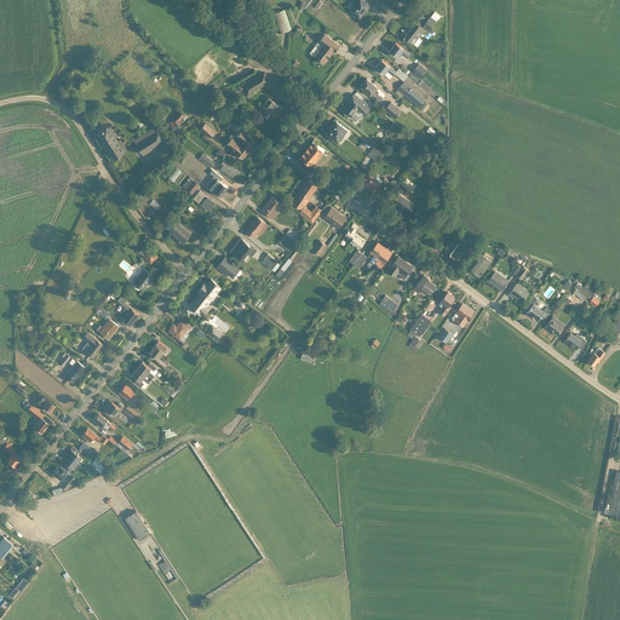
[(357,0),(351,9),(361,17),(372,4),(367,0),(357,0)]
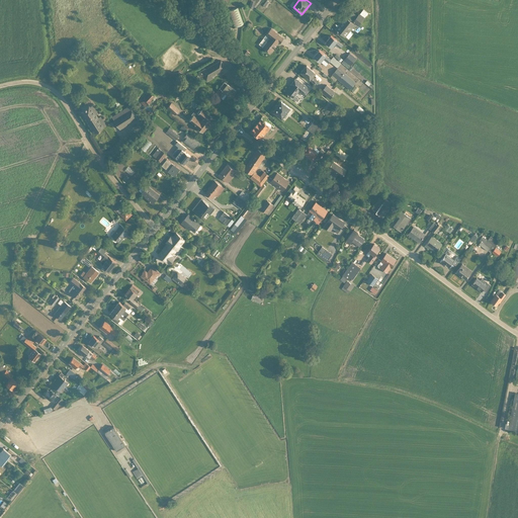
[(346,34),(356,23),(346,15),(337,26),(346,34)]
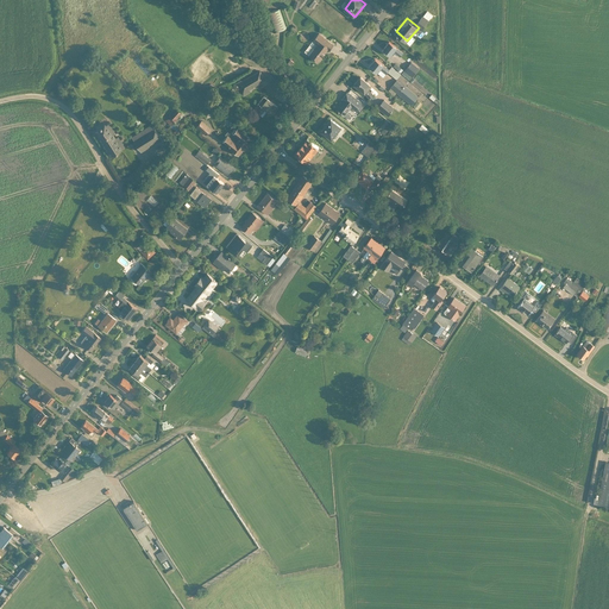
[(309,55),(319,62),(334,43),(320,32),(313,41),(318,44),(309,55)]
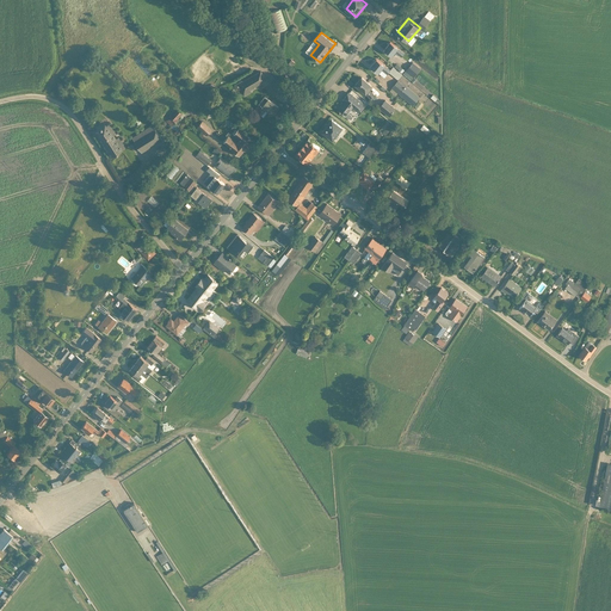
[(402,55),(406,51),(392,39),(384,48),(393,55),(396,50),(402,55)]
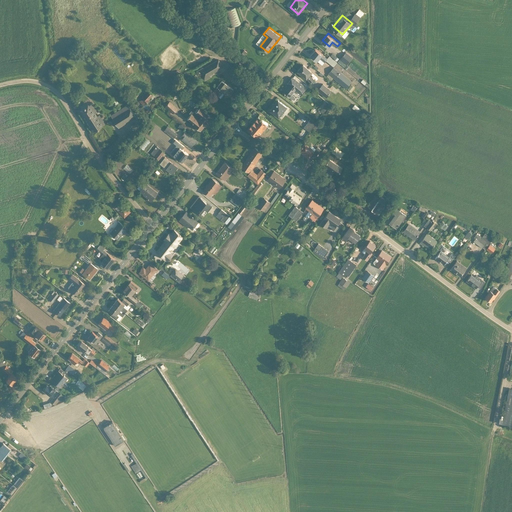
[(325,61),(328,57),(316,47),(311,54),(318,60),(320,57),(325,61)]
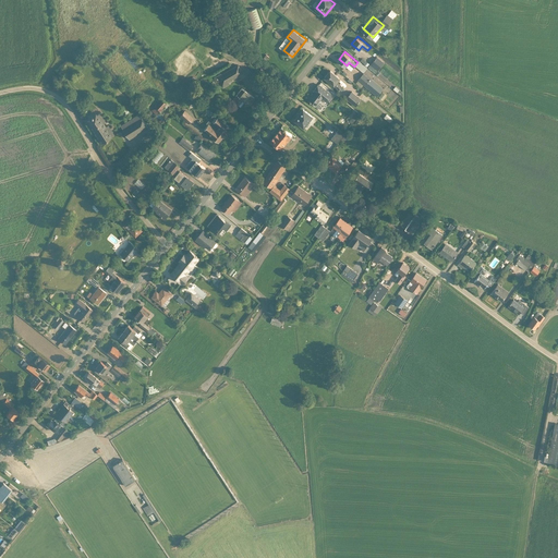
[(374,55),(364,65),(372,72),(381,61),(374,55)]
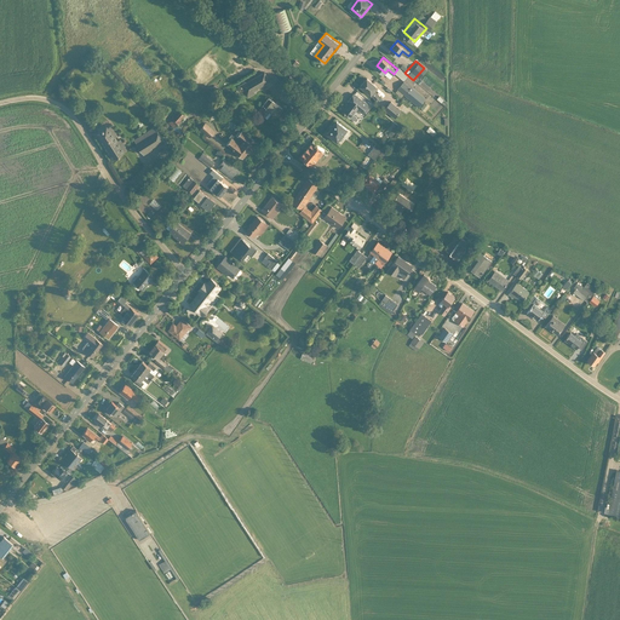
[(242,96),(268,85),(263,73),(237,82),(242,96)]
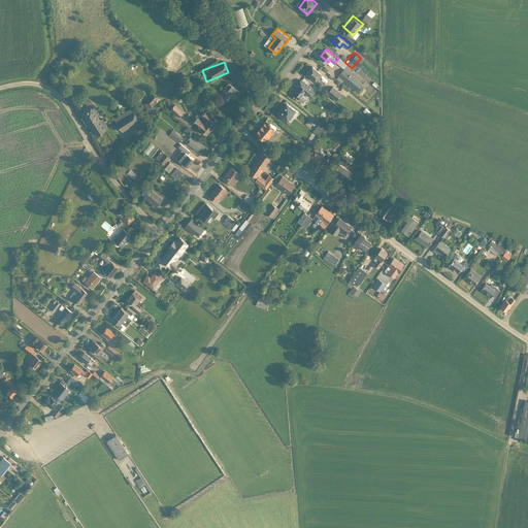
[(307,73),(318,81),(323,74),(314,66),(307,73)]
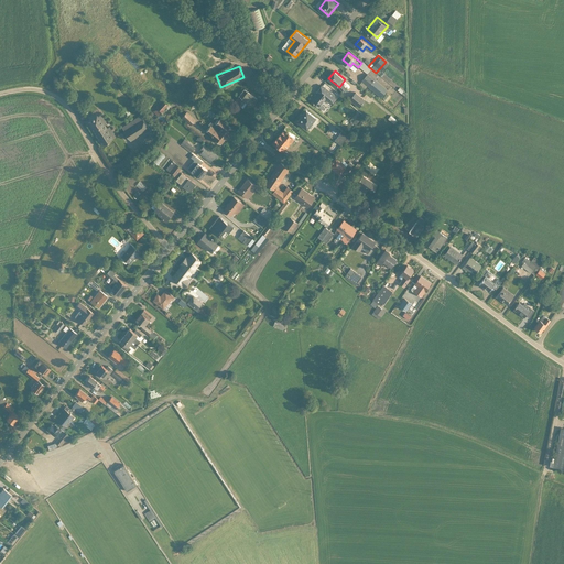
[(255,87),(261,78),(253,73),(247,80),(255,87)]
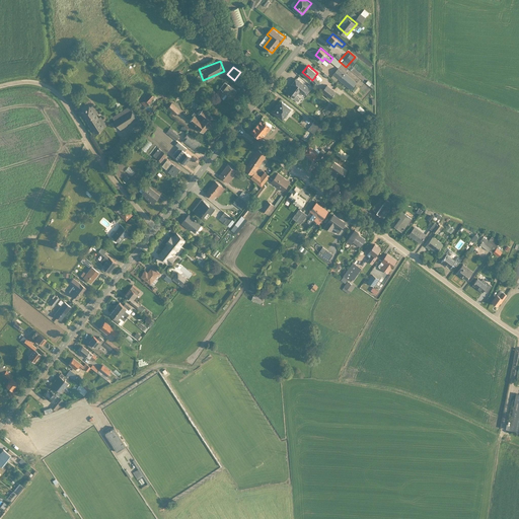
[(306,95),(311,89),(297,77),(291,85),(292,86),(287,92),(294,98),(301,90),(306,95)]
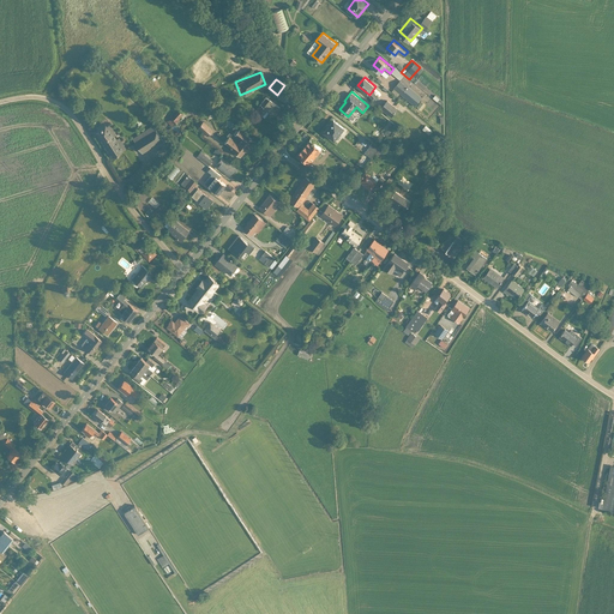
[(275,115),(282,107),(271,98),(264,107),(275,115)]
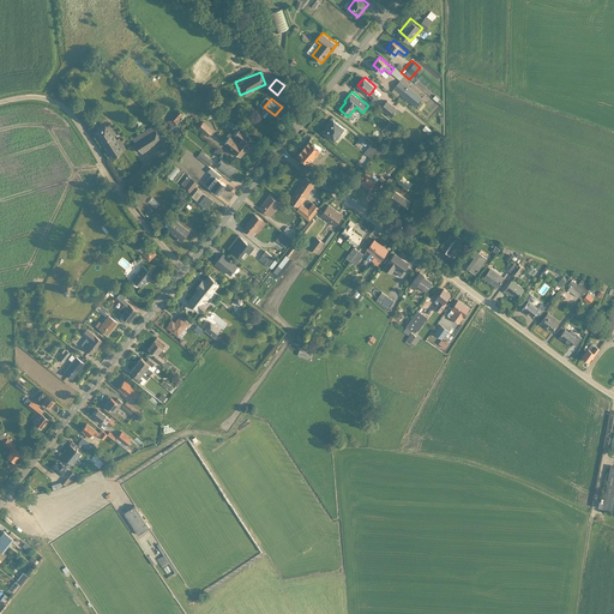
[(392,106),(384,100),(379,104),(387,112),(392,106)]
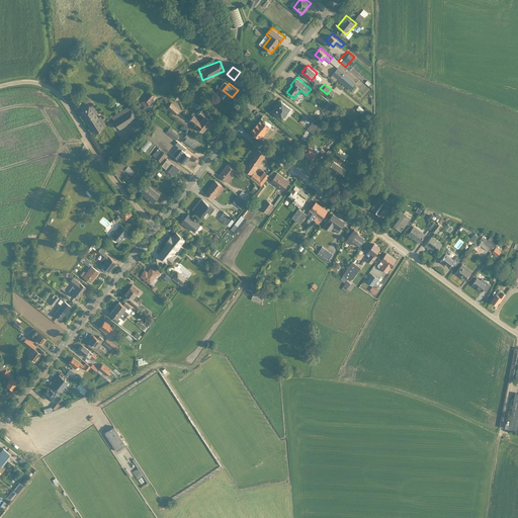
[(156,94),(150,90),(141,101),(147,105),(156,94)]
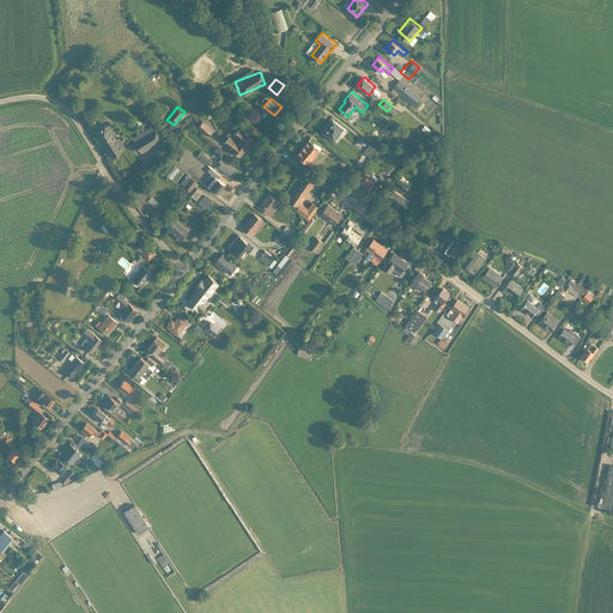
[(196,126),(206,133),(212,127),(202,119),(196,126)]
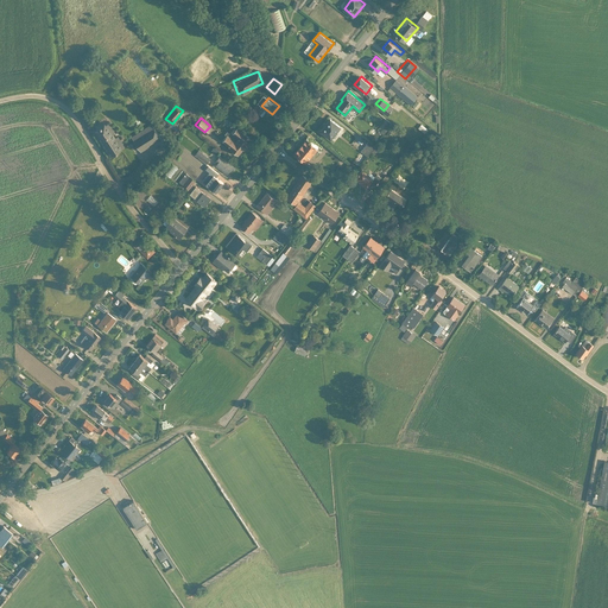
[(322,131),(333,139),(342,126),(331,118),(322,131)]
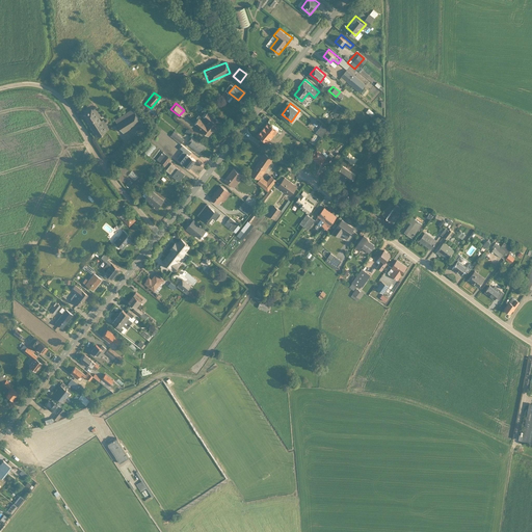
[(96,135),(108,128),(94,104),(81,111),(96,135)]
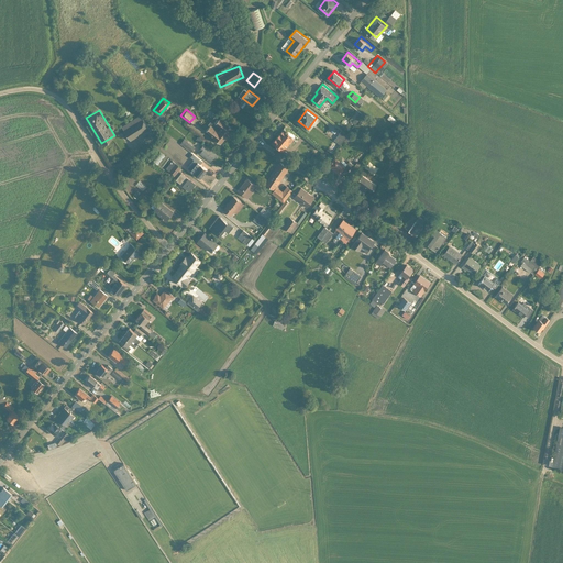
[(140,113),(119,124),(128,140),(147,129),(140,113)]
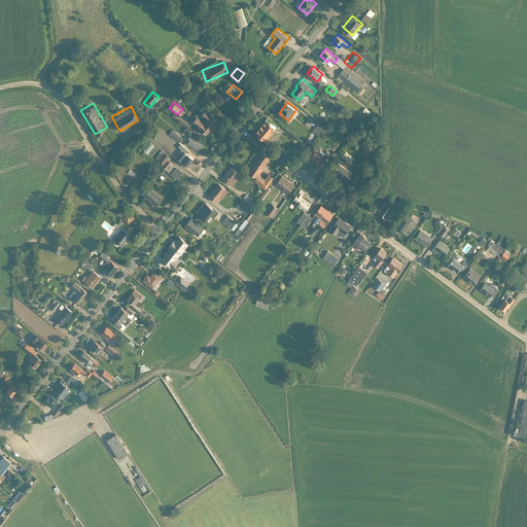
[(191,124),(208,135),(219,118),(204,107),(191,124)]
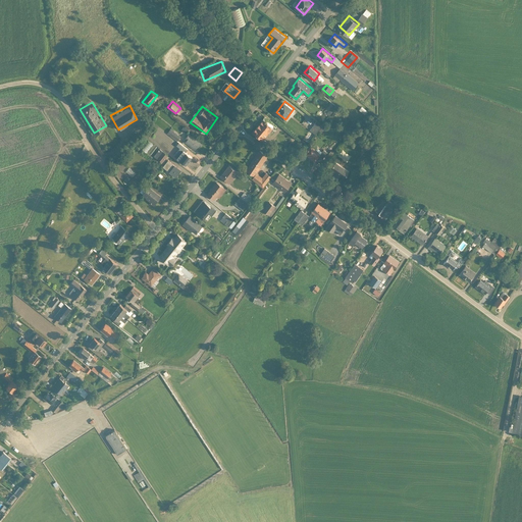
[(254,129),(264,138),(275,124),(264,116),(254,129)]
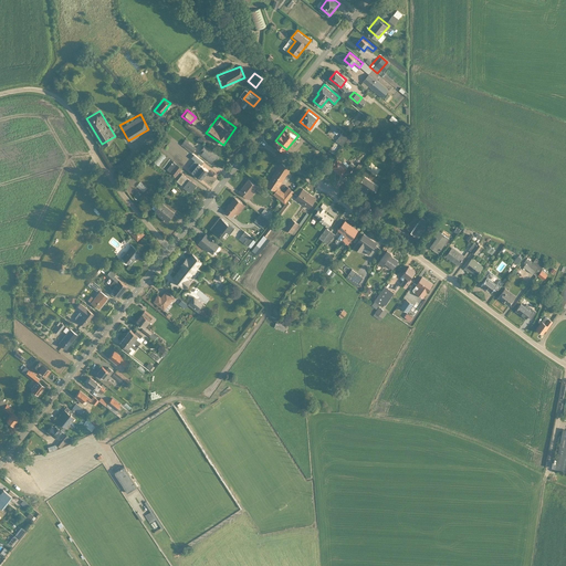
[(341,130),(333,139),(343,148),(350,139),(341,130)]
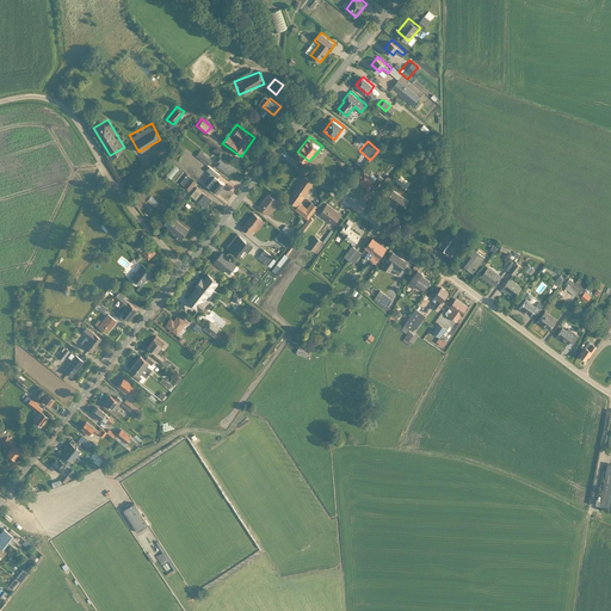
[(211,148),(208,154),(213,158),(217,152),(211,148)]
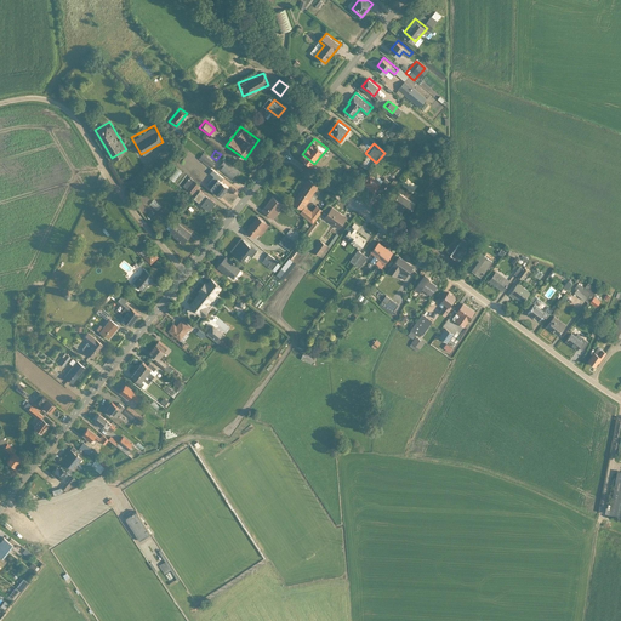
[(200,153),(195,158),(206,167),(211,163),(200,153)]
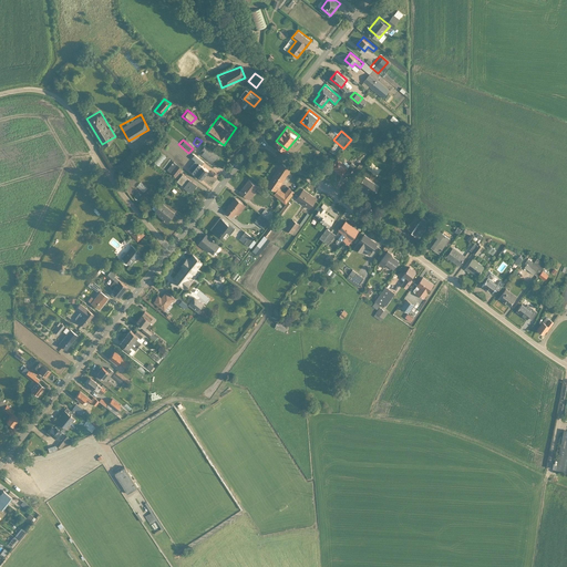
[(213,162),(218,155),(206,144),(199,152),(213,162)]
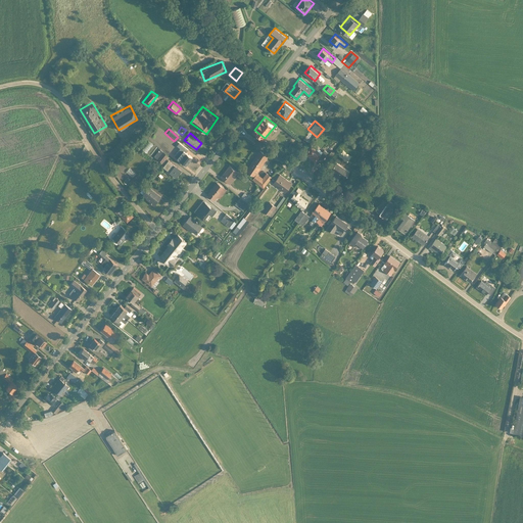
[(141,149),(149,156),(153,152),(145,145),(141,149)]
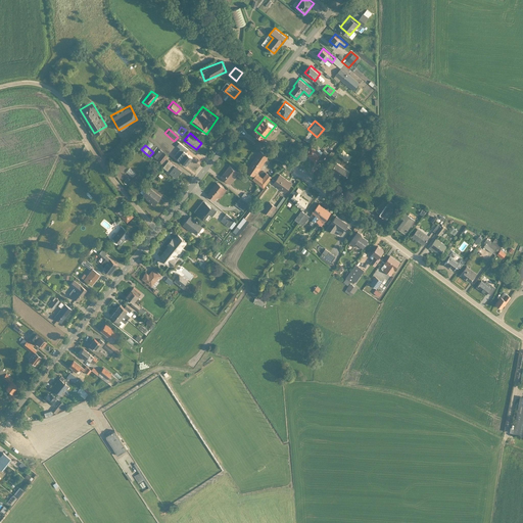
[(305,154),(317,162),(323,153),(312,145),(305,154)]
